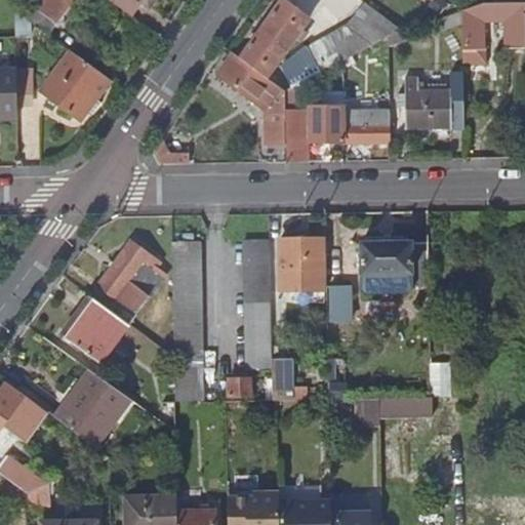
[(27,1),(18,13),(31,23),(50,37),(77,0),(45,0),(38,9),(27,1)]
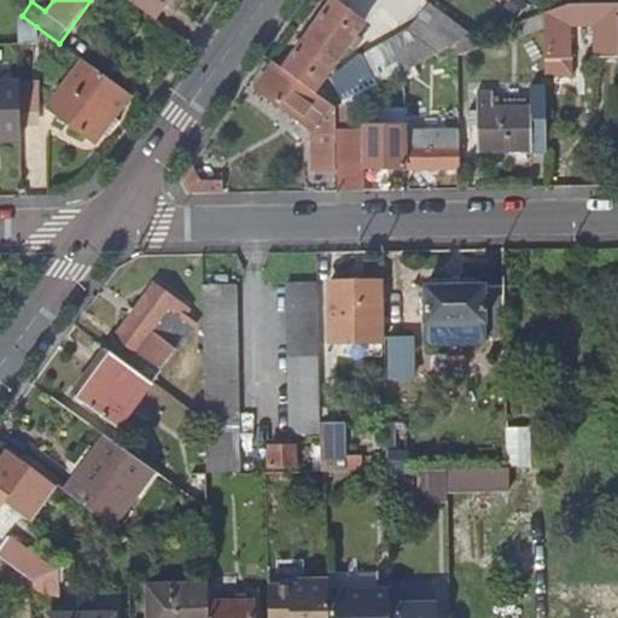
[(130,0),(156,18),(169,0),(130,0)]
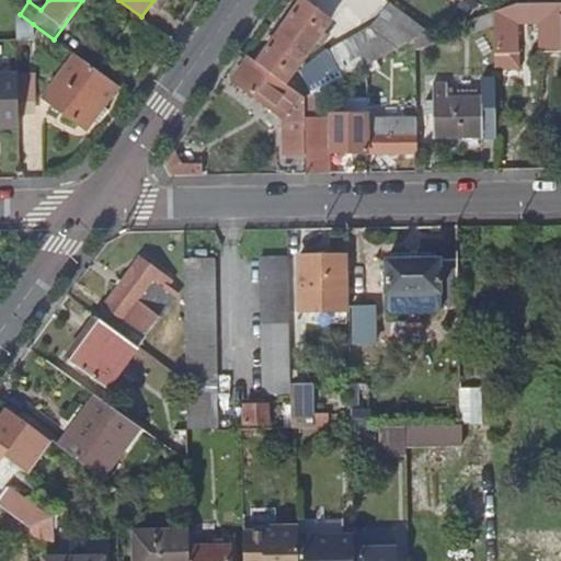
[(258,64),(285,84),(332,21),(304,1),(258,64)]
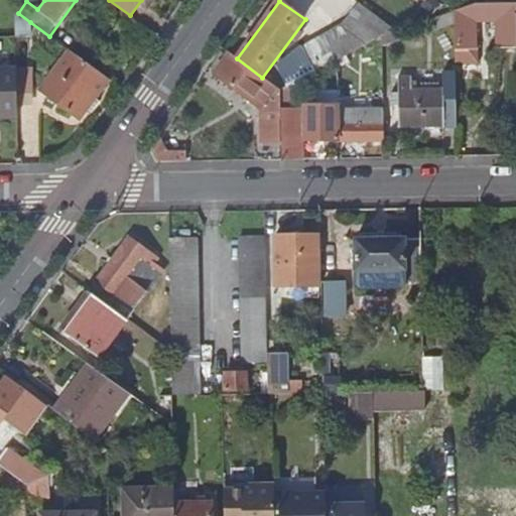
[(515,2),(479,4),(458,11),(456,12),(458,66),(481,65),(480,21),(499,22),(500,48),(515,48),(515,2)]
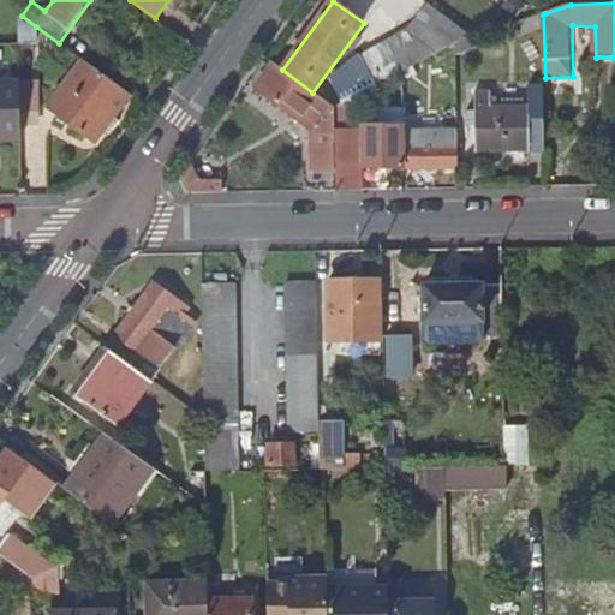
[(459,45),(478,37),(431,6),(408,31),(360,58),(370,75),(322,100),(334,108),(346,103),(459,45)]
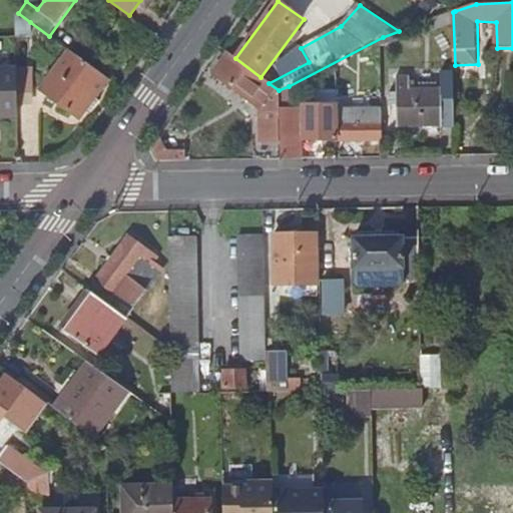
[(18,13),(17,12),(17,36),(30,36),(30,22),(18,13)]
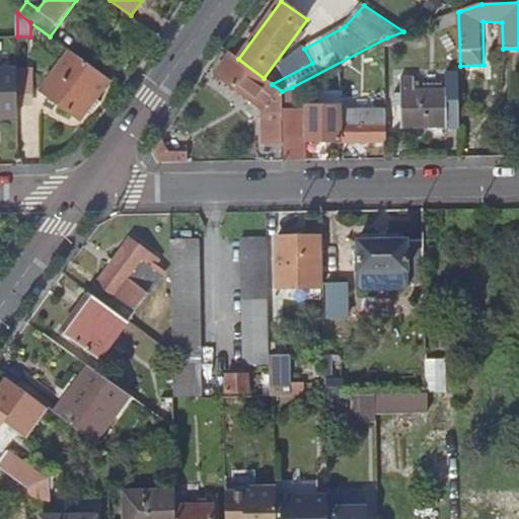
[(108,79),(71,52),(41,92),(80,121),(87,109),(91,112),(99,100),(95,97),(108,79)]
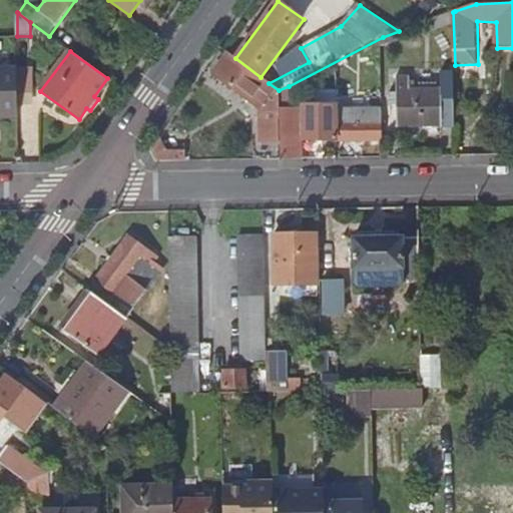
[(280,109),(279,90),(269,83),(261,77),(235,58),(228,52),(212,72),(265,111),(265,139),(281,139),(280,109)]
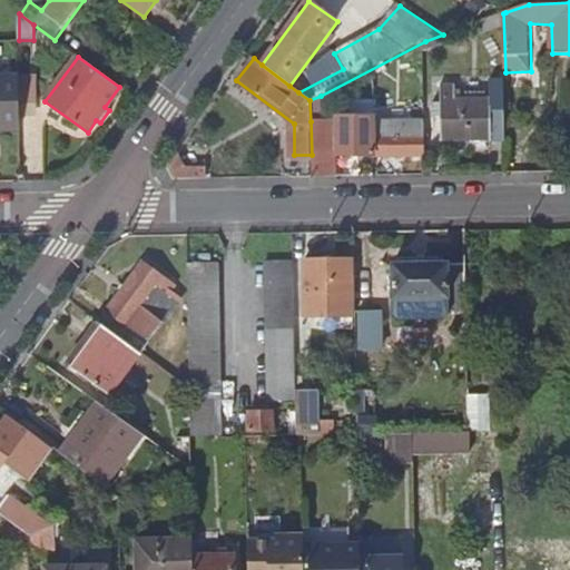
[(20,77),(0,76),(0,127),(20,127),(20,77)]
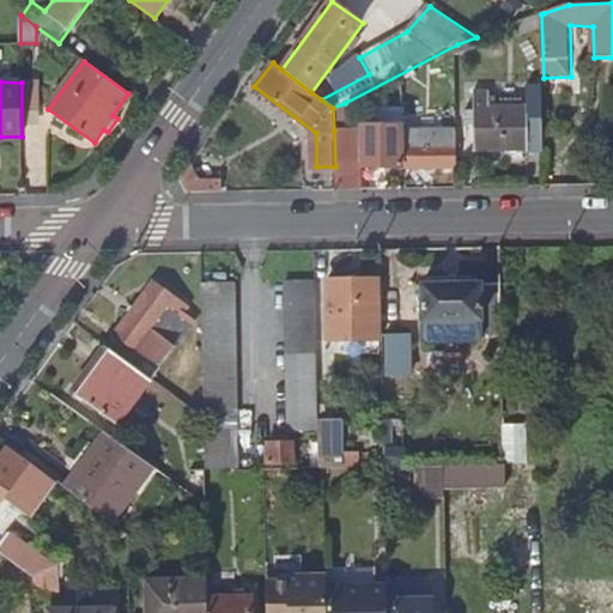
[(545,151),(544,107),(491,107),(490,92),(474,92),(475,152),(545,151)]
